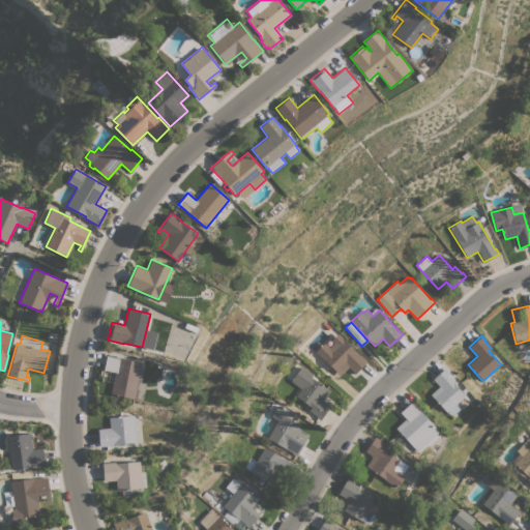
[(317,352),(329,340),(335,345),(343,337),(362,358),(363,357),(367,361),(355,374),(347,364),(337,374),(317,352)]
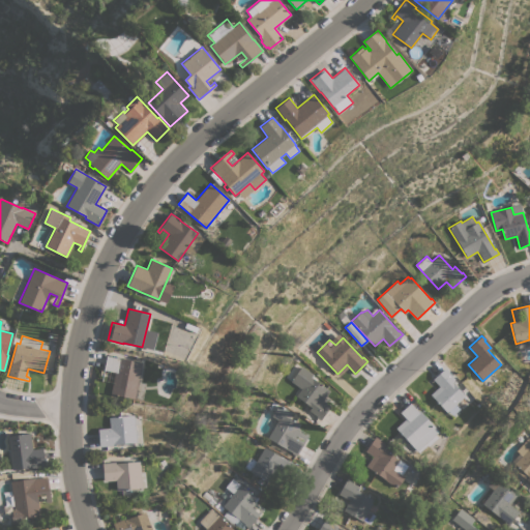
[(111,394),(115,372),(105,370),(107,356),(119,358),(119,357),(142,362),(135,399),(111,394)]
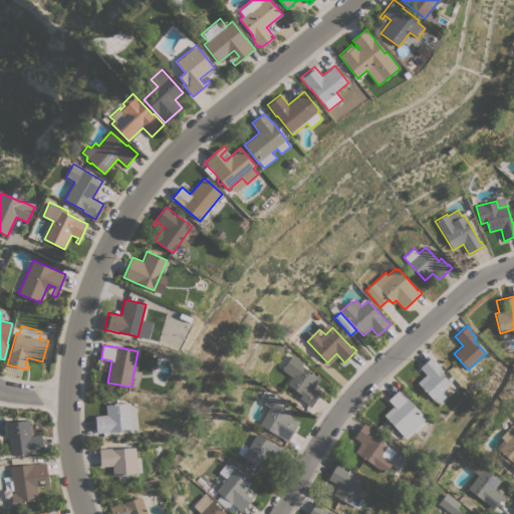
[(292,355),(304,363),(302,365),(320,378),(313,389),(320,394),(311,408),(303,403),(304,402),(299,398),(302,395),(287,383),(292,376),(282,369),(292,355)]
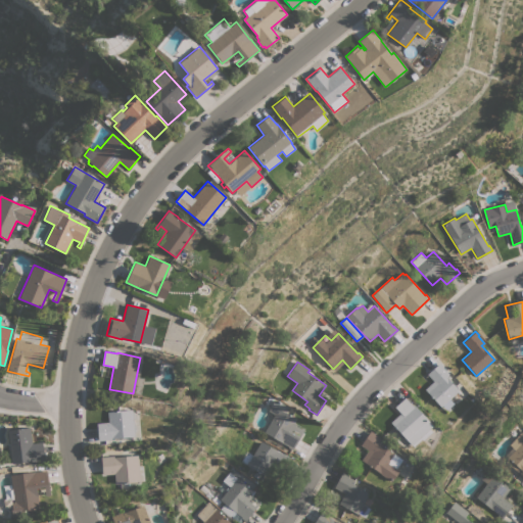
[(425,389),(433,381),(427,374),(439,363),(443,367),(442,367),(448,374),(446,377),(459,391),(449,399),(454,403),(446,411),(442,406),(441,407),(425,389)]
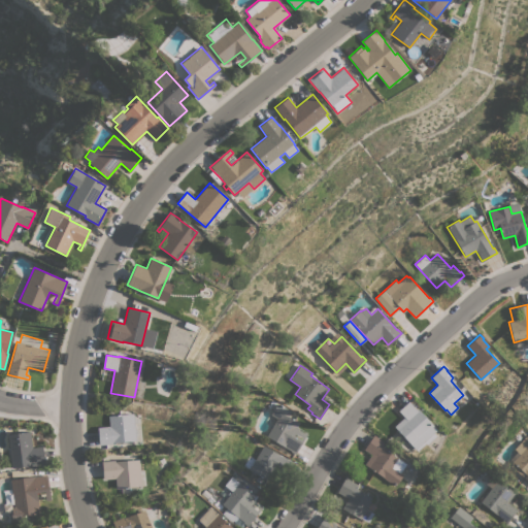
[(394,426),(404,417),(398,410),(408,401),(417,410),(419,409),(437,430),(433,433),(436,435),(427,444),(426,443),(418,451),(416,450),(394,426)]
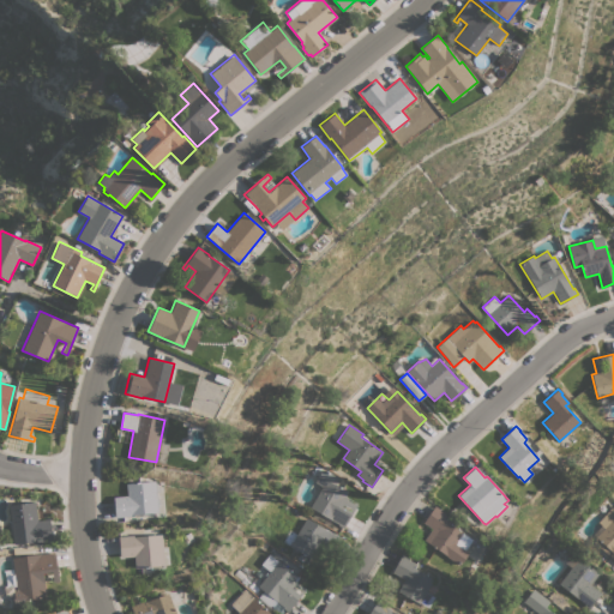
[(324,468),(331,473),(331,474),(339,479),(336,485),(348,492),(345,497),(348,498),(347,499),(354,504),(355,503),(357,504),(345,524),(347,525),(344,529),(338,525),(338,524),(309,507),(321,487),(314,482),(324,468)]
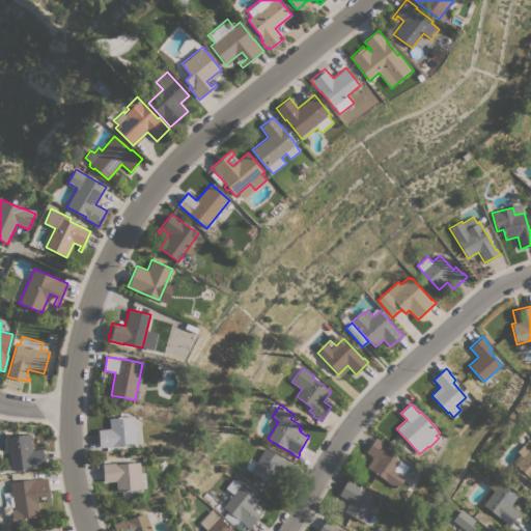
[(134,416),(135,425),(137,425),(137,429),(135,429),(137,443),(132,443),(132,444),(130,445),(130,444),(113,445),(113,446),(100,447),(99,429),(110,428),(109,418),(134,416)]
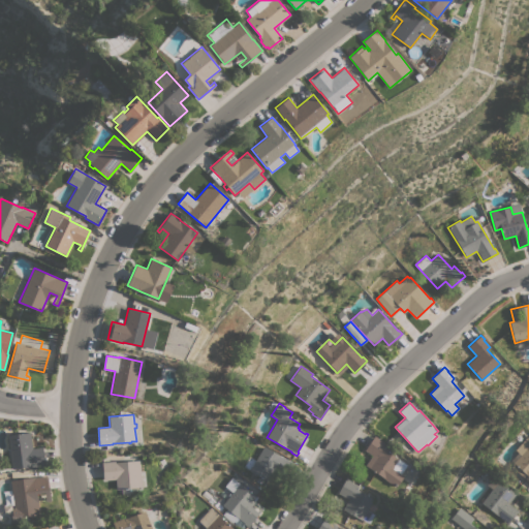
[(8,435),(30,432),(32,448),(42,447),(44,465),(30,467),(30,466),(13,469),(13,468),(12,468),(8,435)]
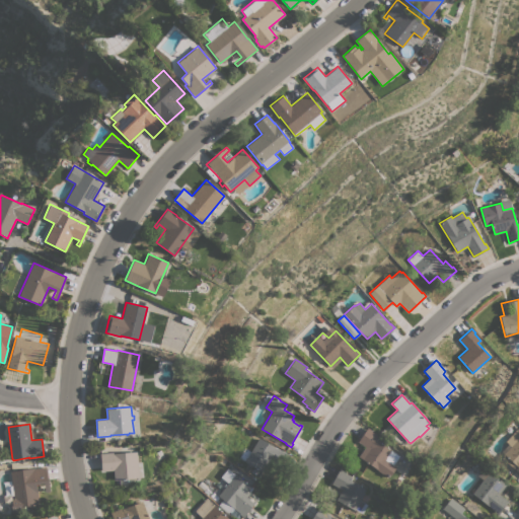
[(368,428),(372,430),(371,431),(379,437),(377,440),(399,456),(393,464),(396,466),(388,477),(359,456),(365,447),(358,442),(368,428)]
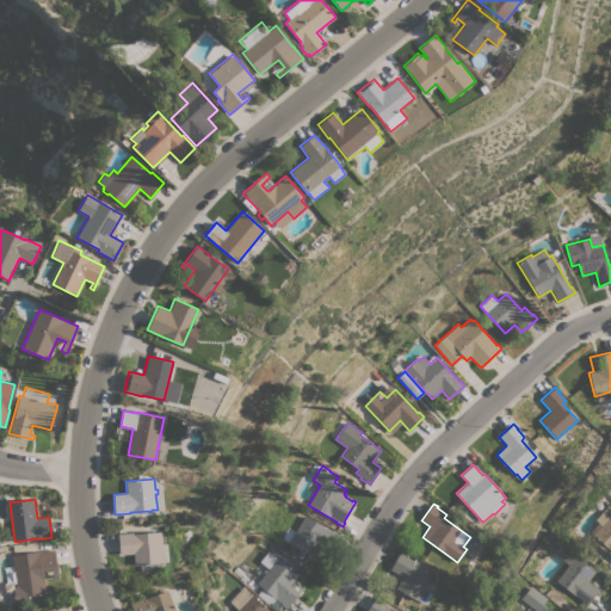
[(610,556),(591,538),(594,535),(591,531),(599,523),(596,519),(609,505),(610,507),(610,556)]
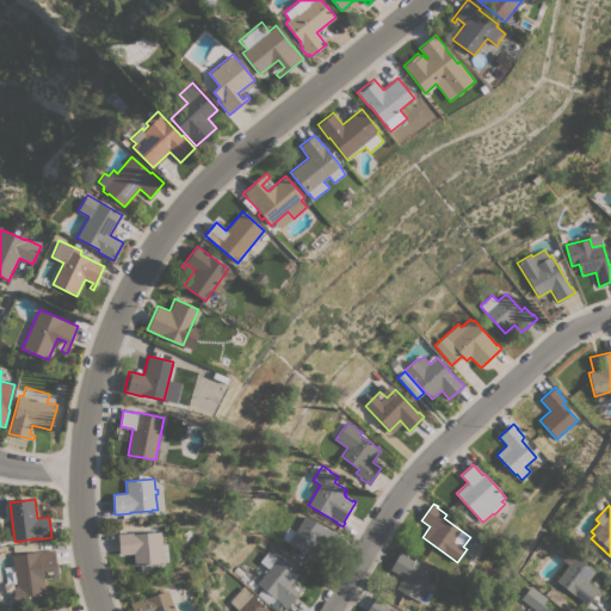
[(288,543),(306,514),(339,535),(331,549),(319,542),(310,556),(288,543)]
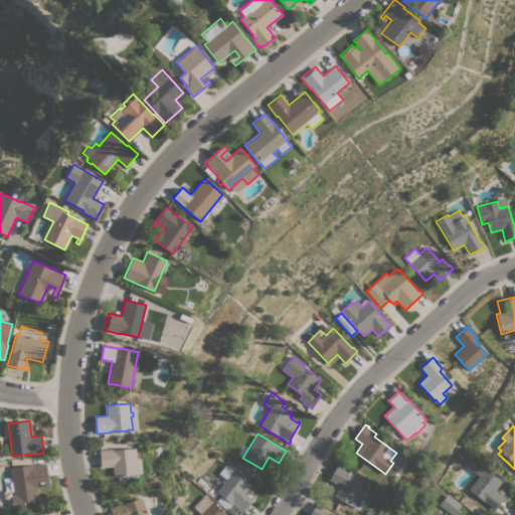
[(112,449),(112,451),(136,448),(138,474),(114,477),(113,467),(101,468),(100,451),(112,449)]
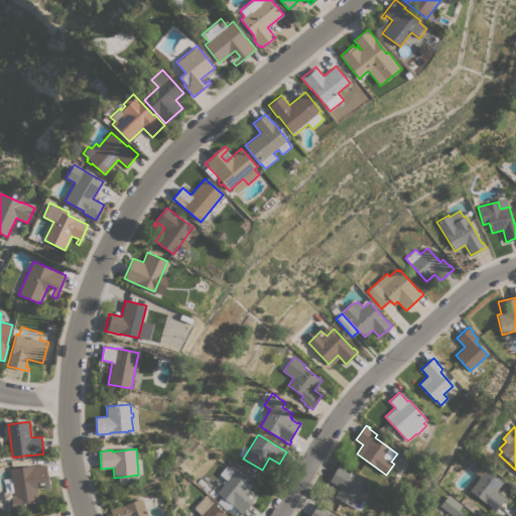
[(9,503),(11,503),(10,499),(11,499),(11,497),(14,495),(10,469),(34,466),(45,464),(49,489),(44,490),(43,481),(35,482),(37,490),(38,490),(40,501),(24,504),(24,508),(12,509),(10,508),(9,503)]
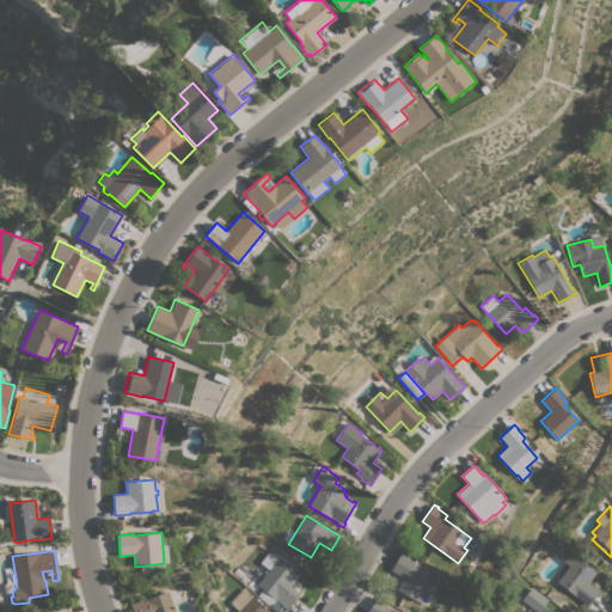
[(557,574),(561,569),(564,573),(569,567),(562,561),(570,551),(597,571),(588,582),(600,591),(587,607),(582,604),(583,601),(557,582),(558,581),(556,580),(558,575),(557,574)]
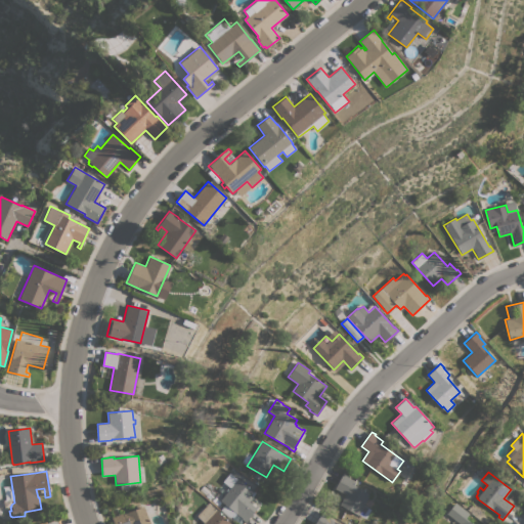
[(230,473),(254,492),(252,495),(261,503),(246,522),(242,519),(243,518),(234,512),(230,518),(221,510),(225,505),(220,500),(226,492),(220,486),(230,473)]
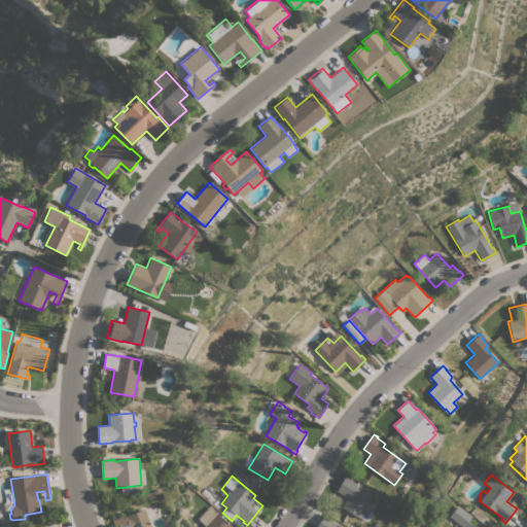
[(365,508),(373,512),(367,521),(360,517),(360,518),(342,507),(347,497),(337,491),(345,476),(350,479),(349,480),(358,484),(356,488),(372,497),(365,508)]
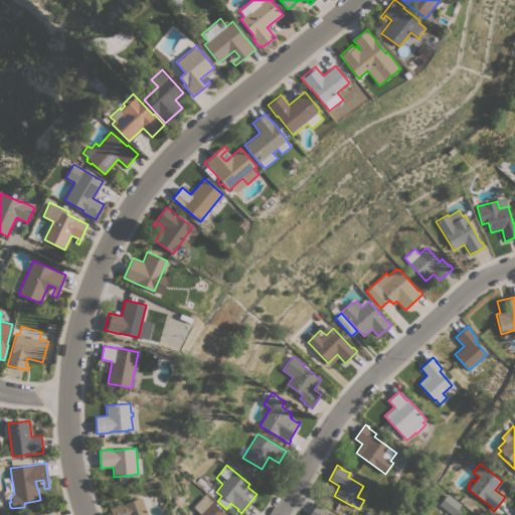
[(227,514),(198,514),(200,513),(193,507),(199,501),(199,500),(205,494),(227,514)]
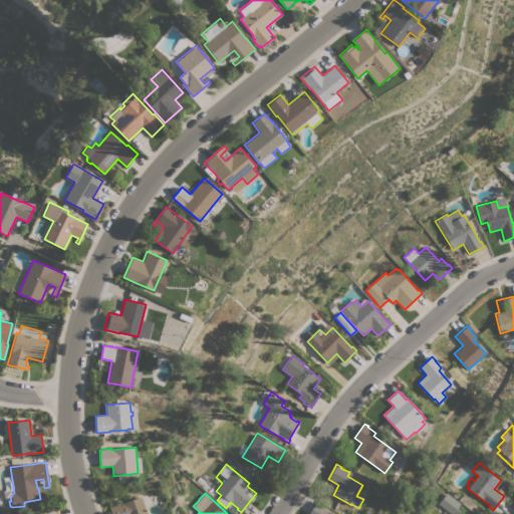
[(460,503),(457,508),(464,513),(450,513),(451,513),(438,504),(447,493),(460,503)]
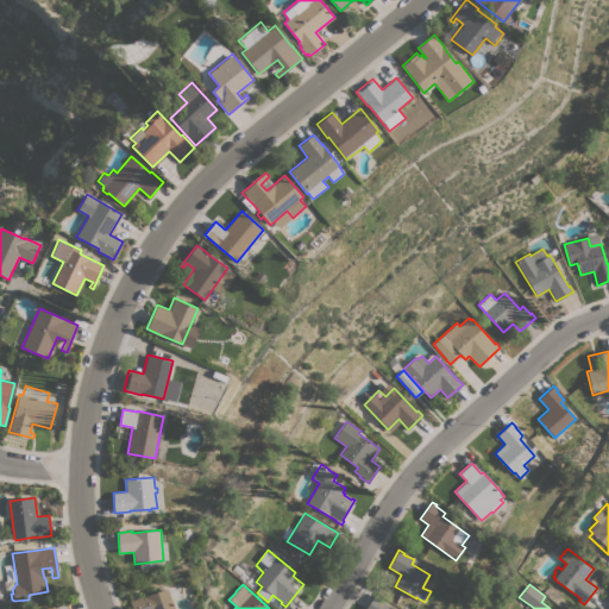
[(174,608),(135,608),(131,601),(144,596),(144,597),(167,588),(174,608)]
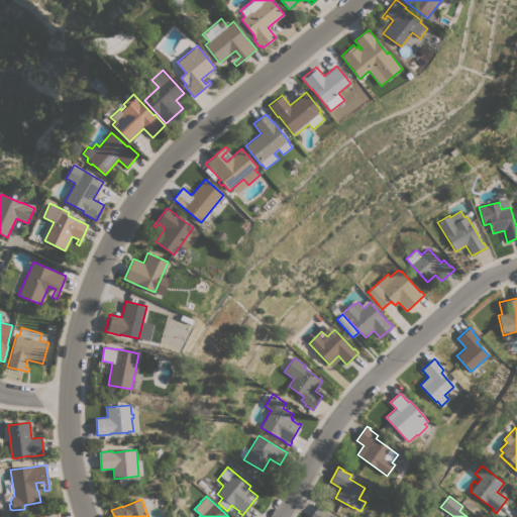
[(310,516),(318,505),(322,508),(322,509),(334,516),(310,516)]
